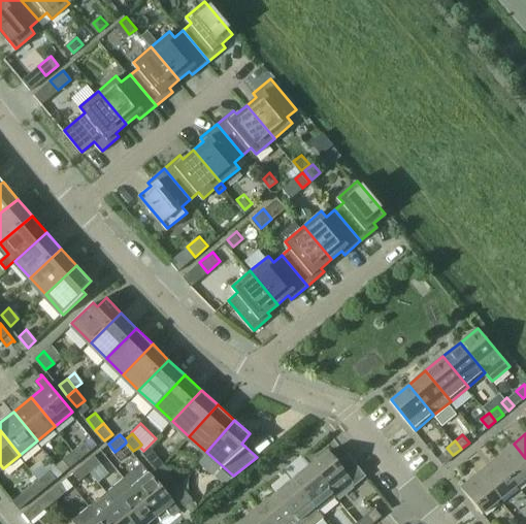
[(74,450),(80,458),(91,449),(85,441),(74,450)]
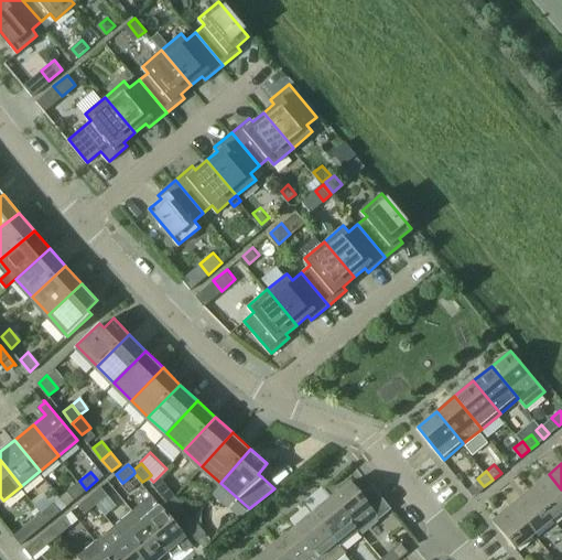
[(561,490),(549,474),(530,488),(553,517),(561,510),(561,490)]
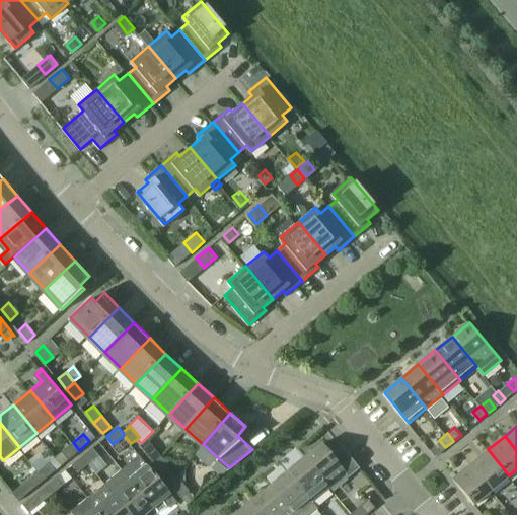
[(69,458),(79,450),(73,442),(62,451),(69,458)]
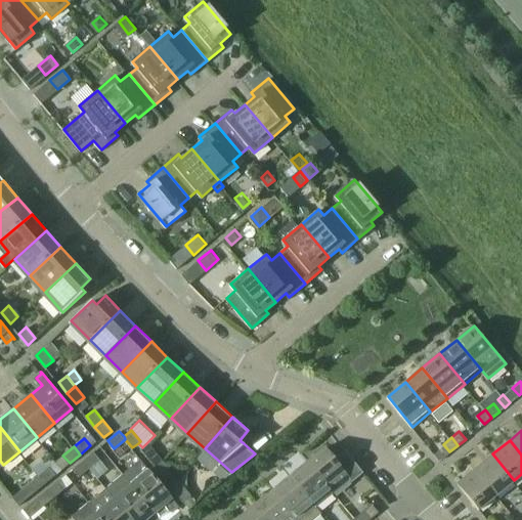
[(346,448),(336,458),(327,446),(309,461),(334,491),(350,477),(353,480),(364,471),(346,448)]
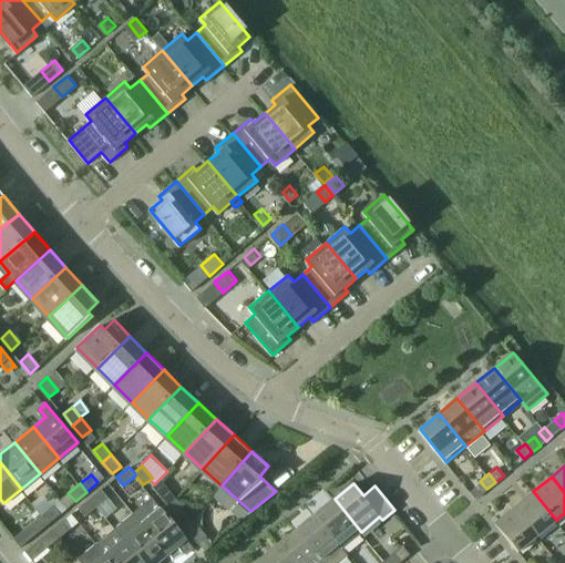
[(160,493),(168,504),(177,498),(167,487),(160,493)]
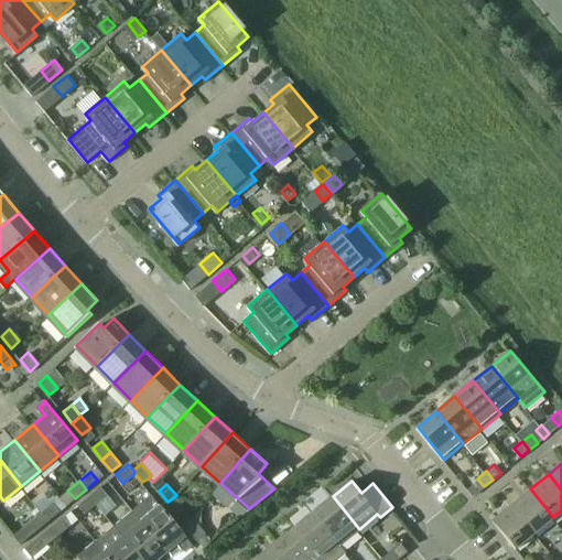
[(101,485),(90,495),(97,503),(109,494),(101,485)]
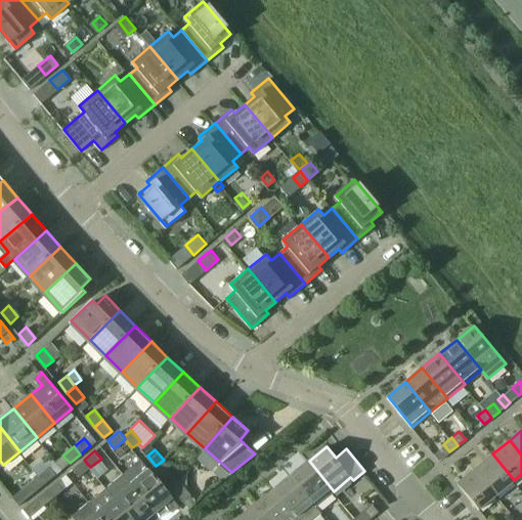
[(514,480),(492,453),(476,468),(497,494),(514,480)]
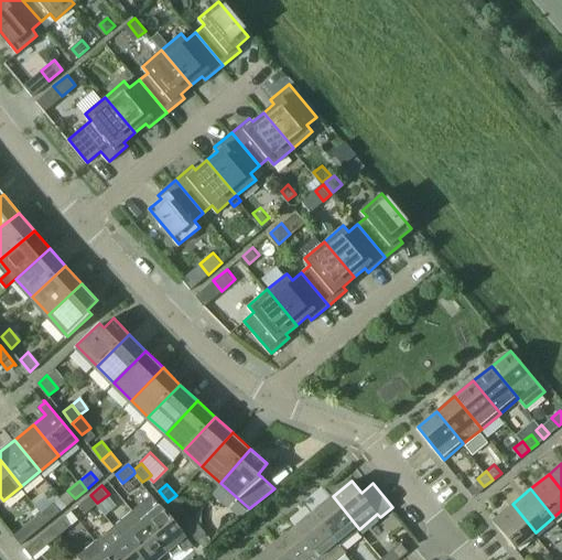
[(133,509),(168,551),(180,541),(186,549),(192,545),(193,546),(194,545),(152,493),(133,509)]
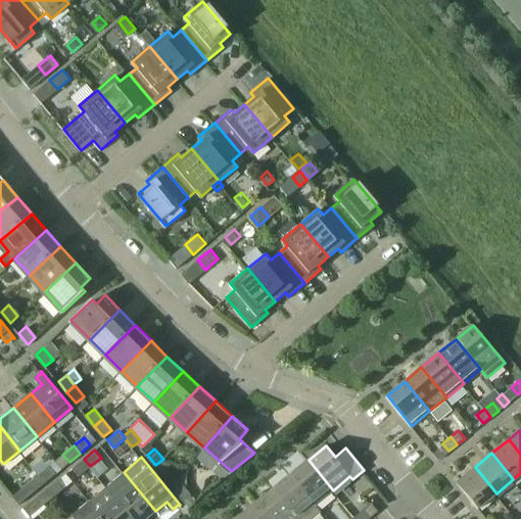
[(90,466),(84,459),(74,467),(80,475),(90,466)]
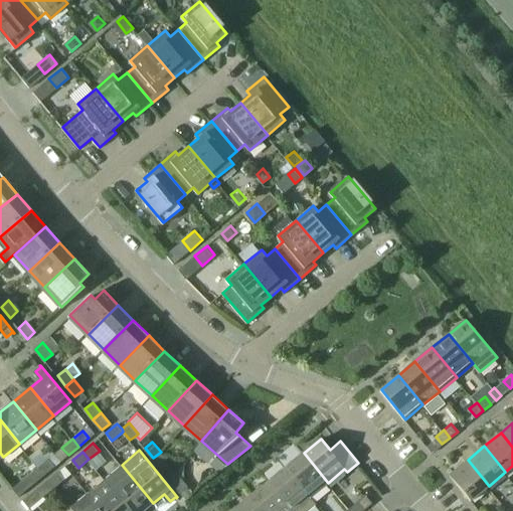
[(161,452),(153,458),(162,469),(169,462),(161,452)]
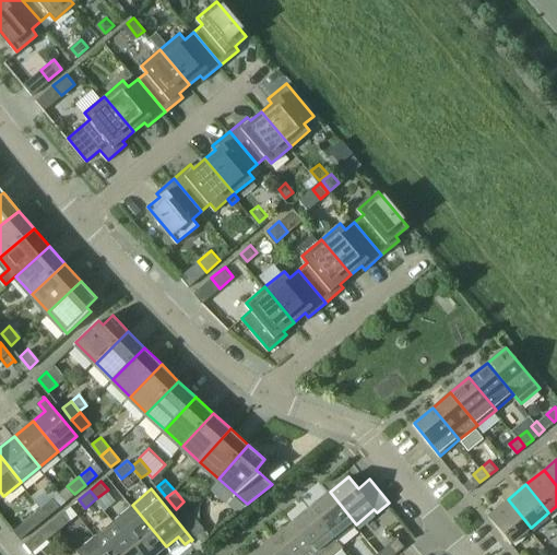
[(311,506),(338,539),(356,524),(330,492),(311,506)]
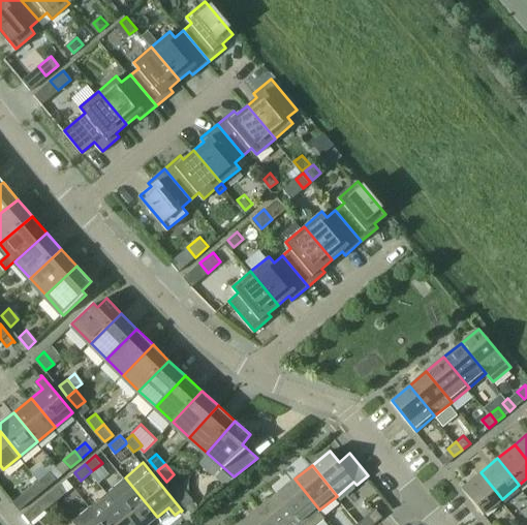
[(51,470),(39,480),(45,488),(57,479),(51,470)]
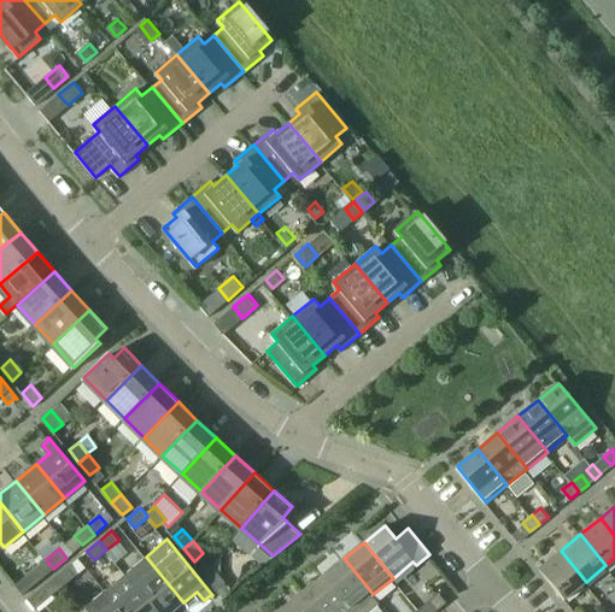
[(564,599),(586,582),(561,551),(539,568),(564,599)]
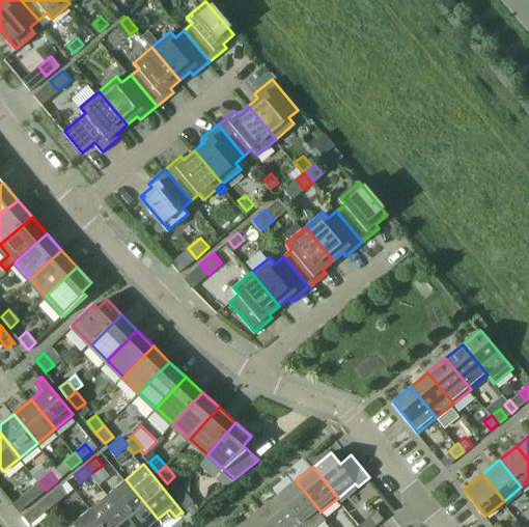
[(126,479),(108,494),(116,504),(135,526),(146,526),(158,519),(126,479)]
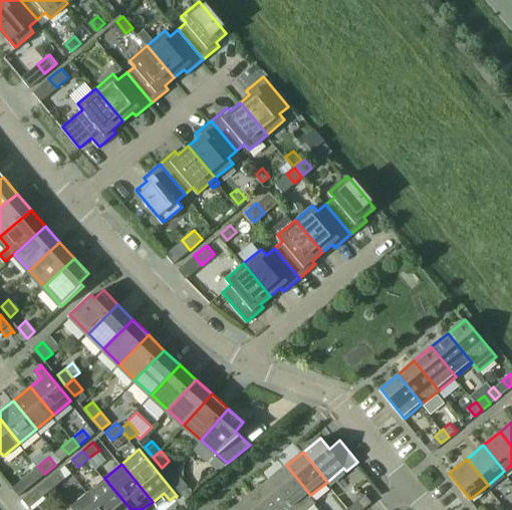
[(307,509),(316,503),(310,495),(286,465),(269,479),(293,509),(294,509),(307,509)]
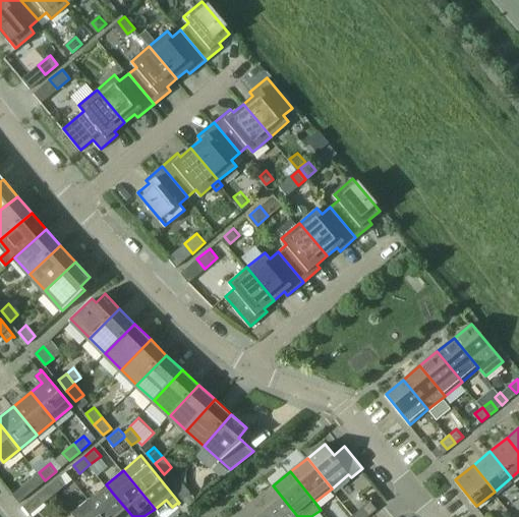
[(45,480),(39,472),(27,481),(34,490),(45,480)]
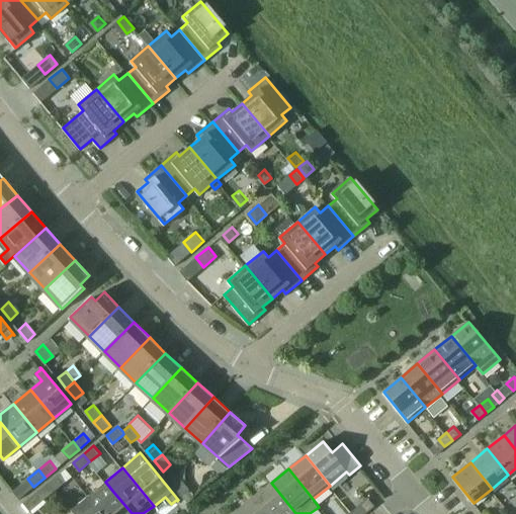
[(60,473),(49,482),(55,490),(66,481),(60,473)]
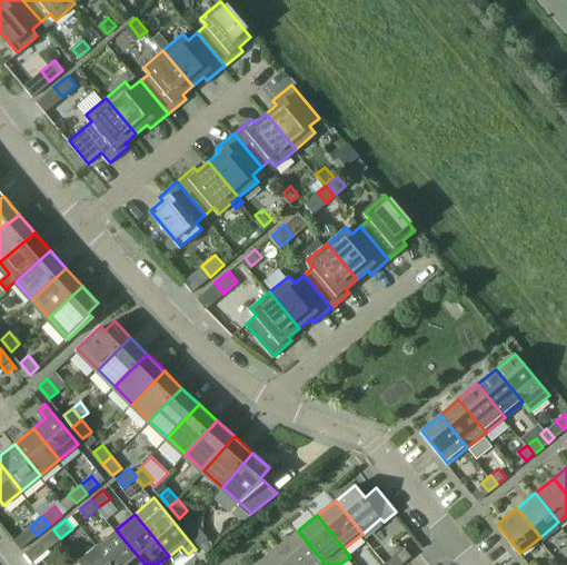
[(194,519),(186,526),(200,544),(209,537),(194,519)]
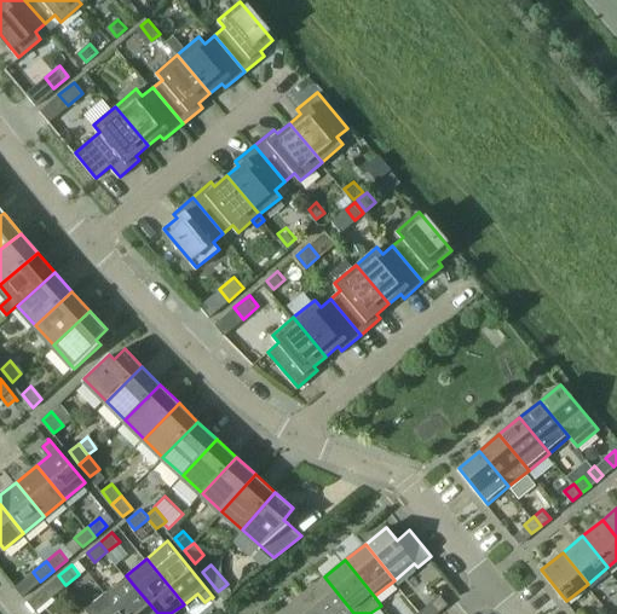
[(65,585),(58,575),(45,586),(52,596),(65,585)]
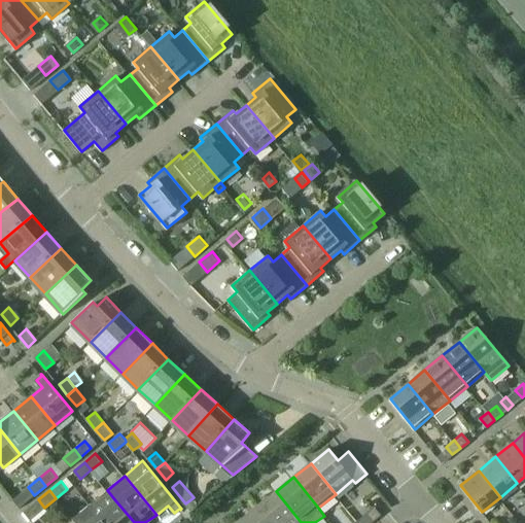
[(134,522),(115,500),(107,490),(90,503),(105,522),(134,522)]
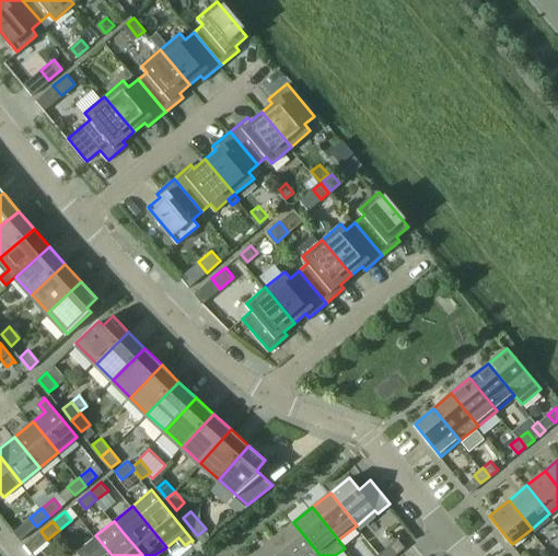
[(275,537),(290,555),(318,555),(320,555),(293,522),(275,537)]
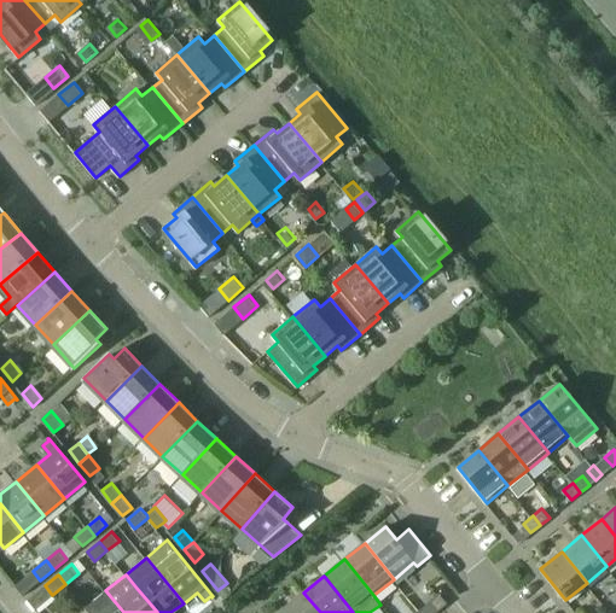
[(86,607),(89,612),(123,612),(105,590),(86,607)]
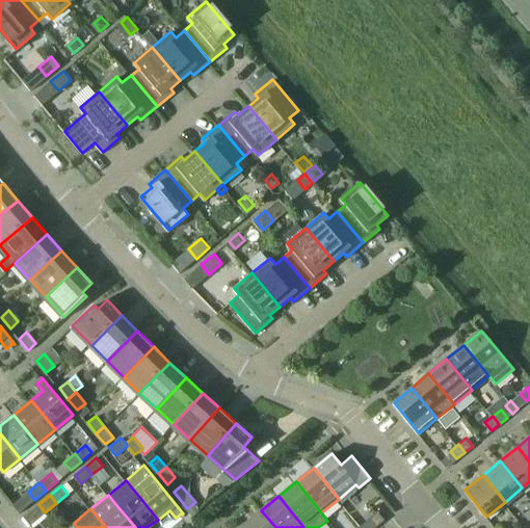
[(275,527),(261,510),(244,525),(246,527),(275,527)]
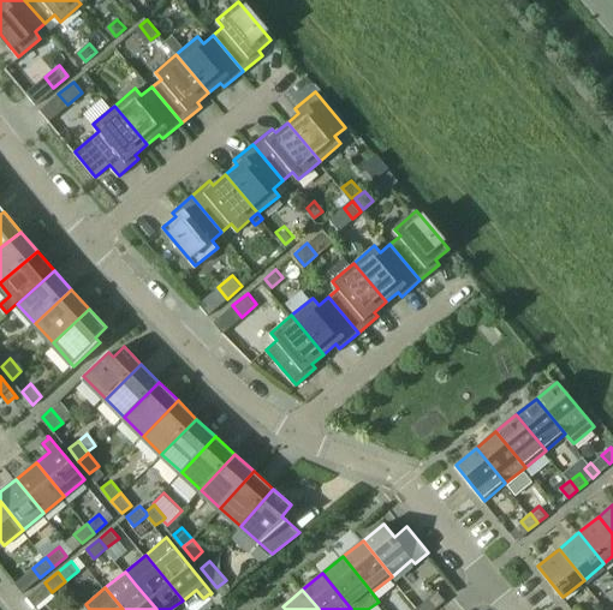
[(429,598),(436,606),(446,599),(438,590),(429,598)]
